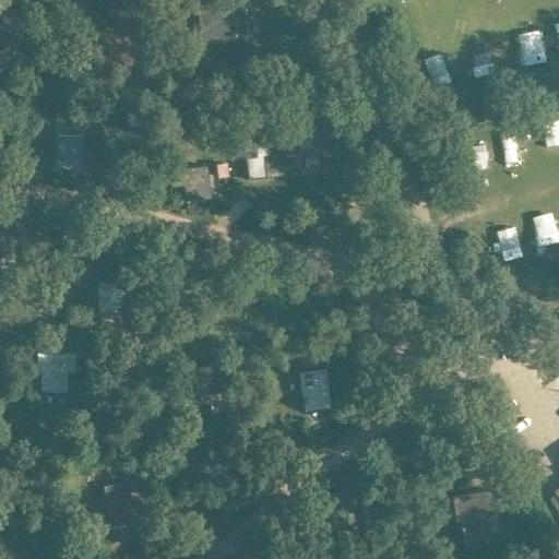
[(0,13),(0,56),(12,55),(9,33),(13,32),(9,12),(0,13)]
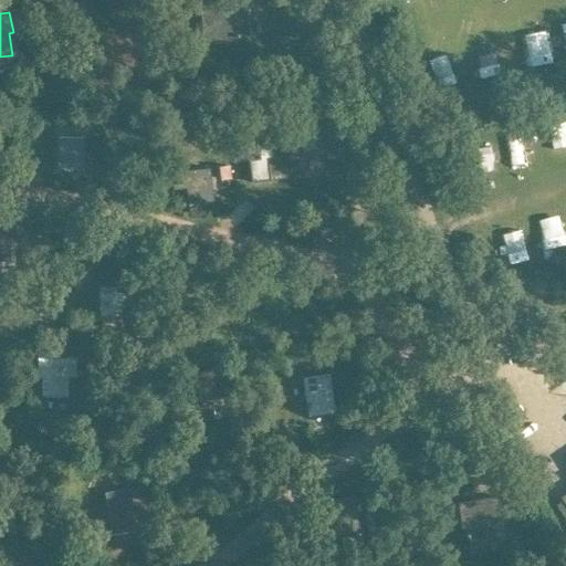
[(546,33),(528,37),(533,59),(551,55),(546,33)]
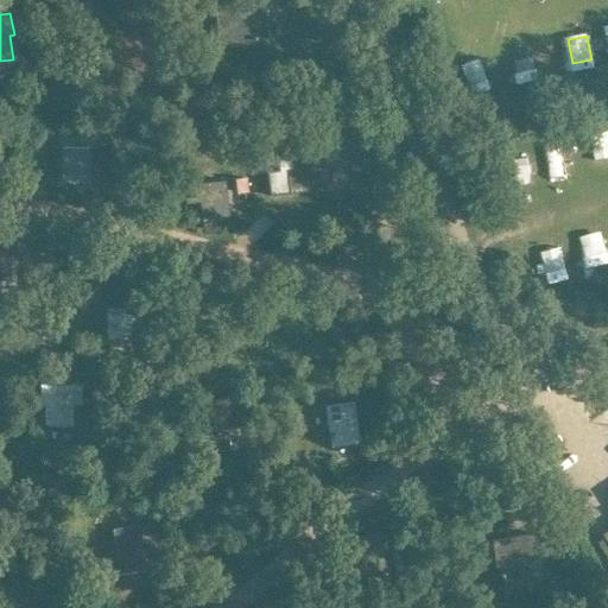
[(271,145),(260,147),(261,157),(273,156),(271,145)]
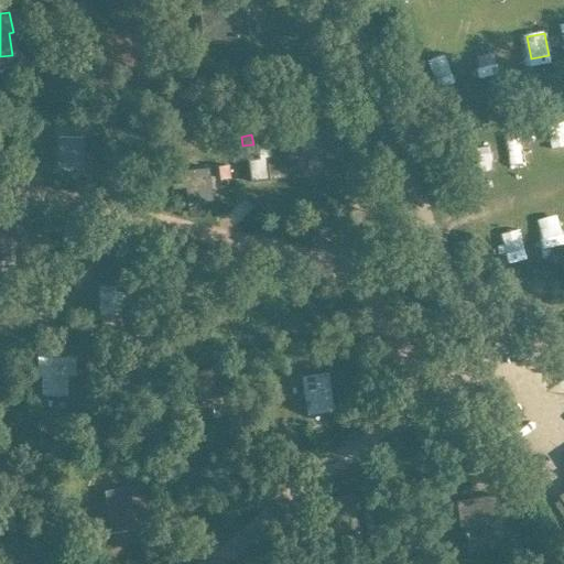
[(57,170),(83,170),(83,136),(57,136),(57,170)]
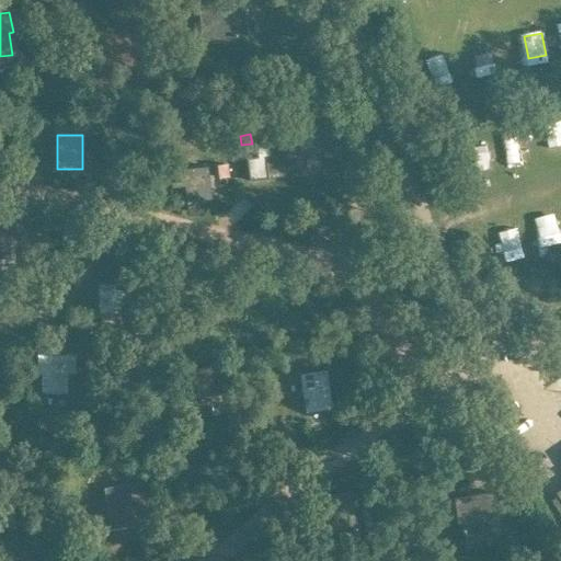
[(267,178),(282,176),(302,173),(302,172),(300,172),(298,158),(301,158),(299,147),(264,152),(267,178)]
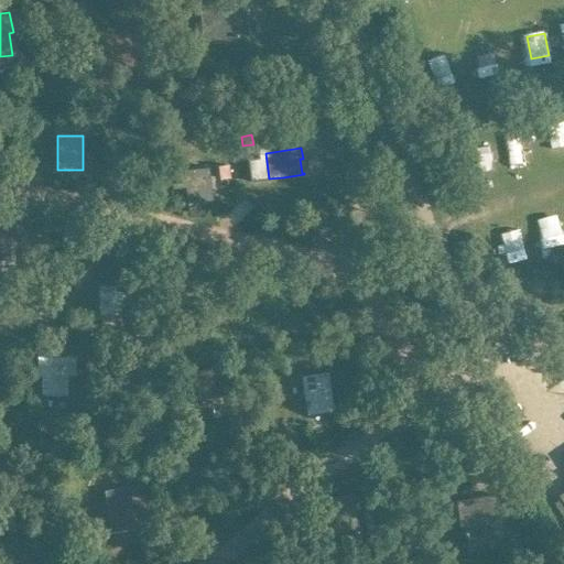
[(170,171),(172,187),(185,186),(186,203),(213,199),(209,166),(170,171)]
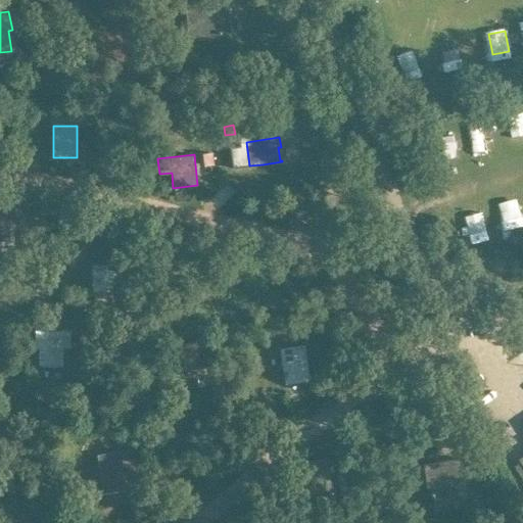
[(106,265),(92,265),(92,290),(115,290),(115,272),(115,259),(106,260),(106,265)]
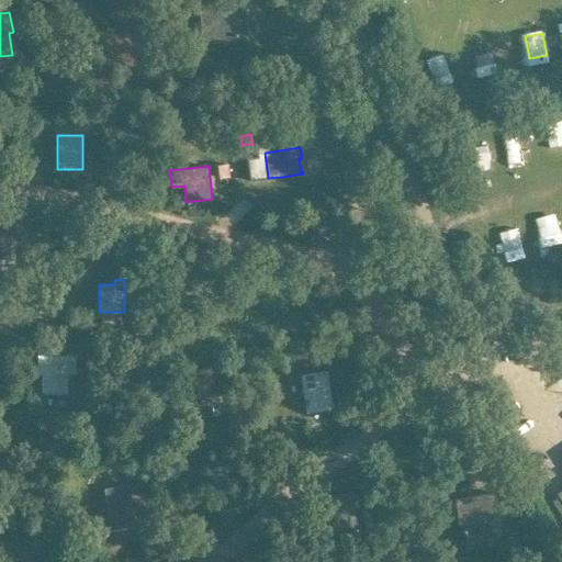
[(211,332),(214,343),(221,340),(218,330),(211,332)]
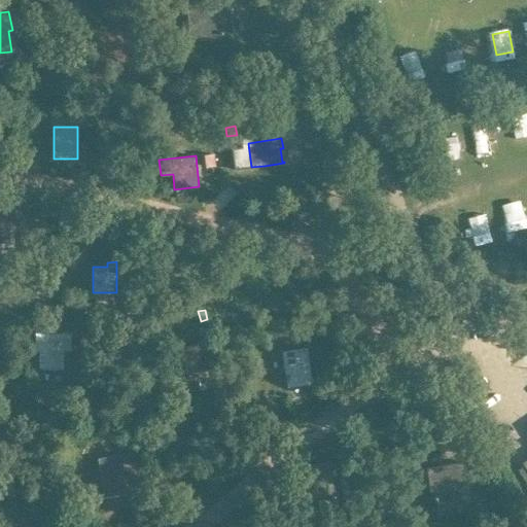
[(69,350),(70,334),(34,332),(34,350),(39,351),(38,369),(62,369),(63,349),(69,350)]
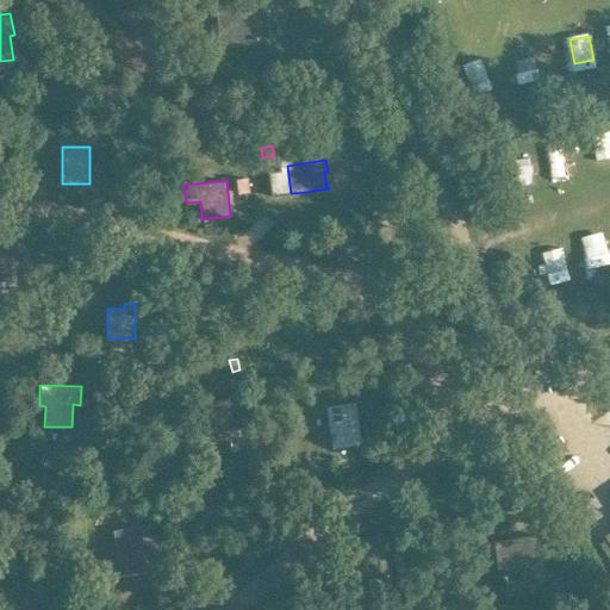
[(104,386),(104,400),(113,400),(113,386),(104,386)]
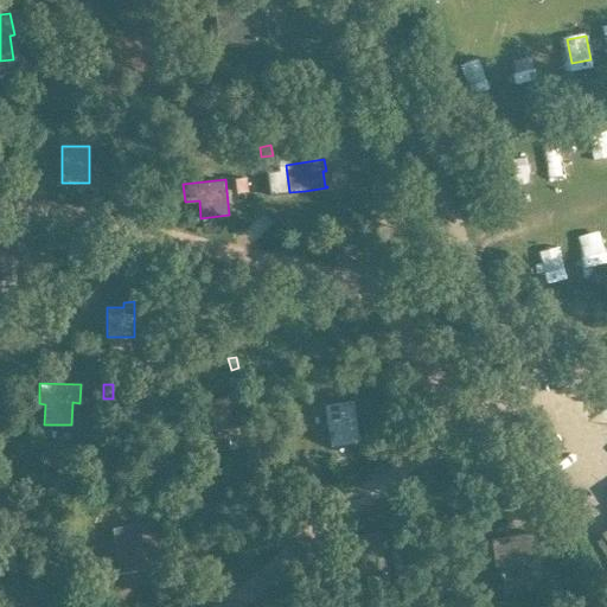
[(213,428),(241,425),(236,390),(224,391),(225,397),(209,398),(213,428)]
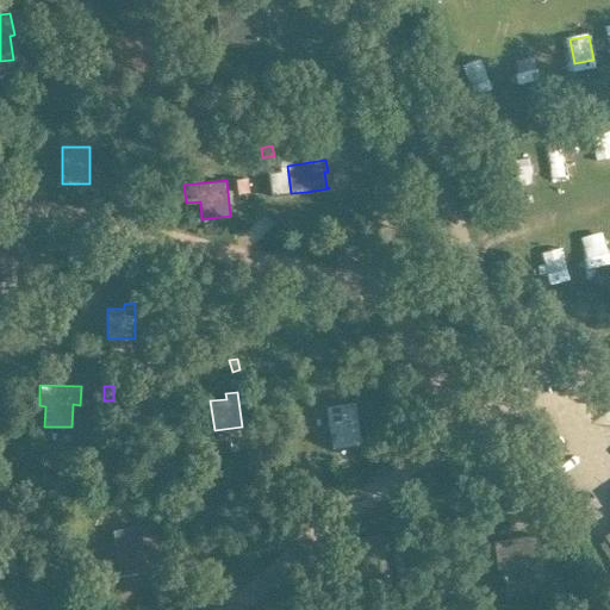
[(354,403),(327,406),(328,417),(332,447),(360,443),(355,408),(354,403)]
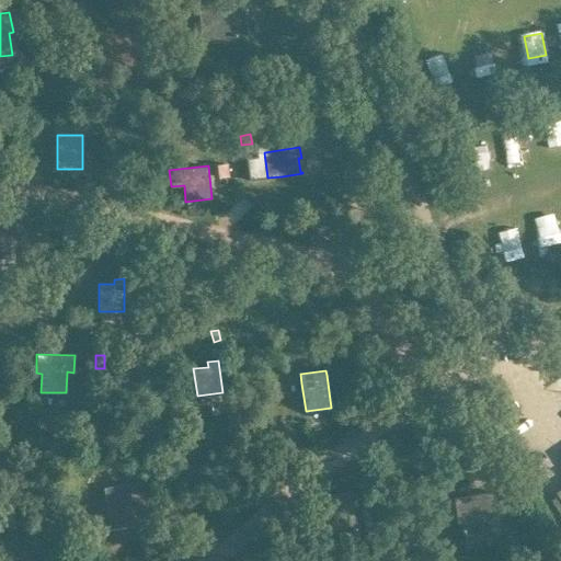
[(343,373),(335,374),(336,386),(345,384),(343,373)]
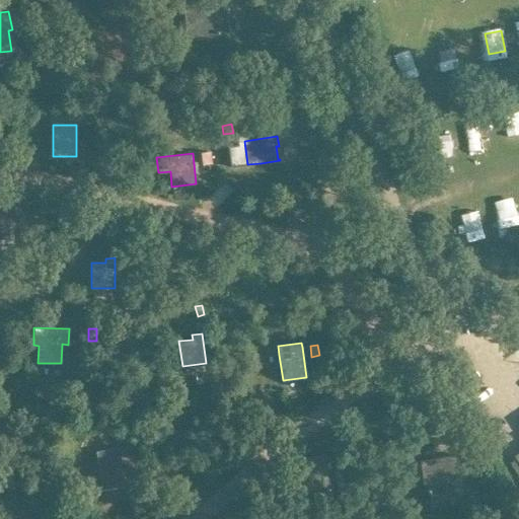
[(125,486),(123,467),(120,449),(120,447),(96,450),(101,489),(125,486)]
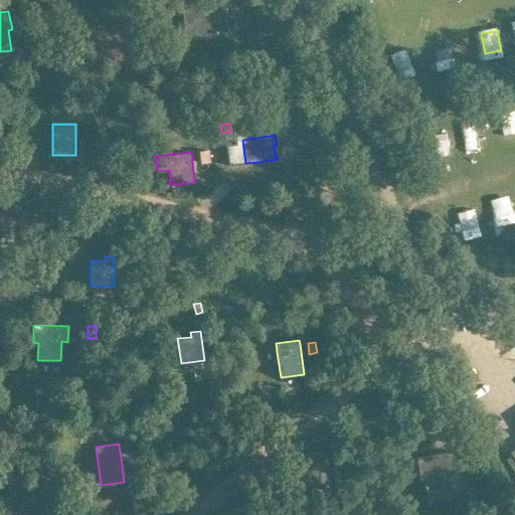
[(304,488),(327,485),(323,452),(299,455),(304,488)]
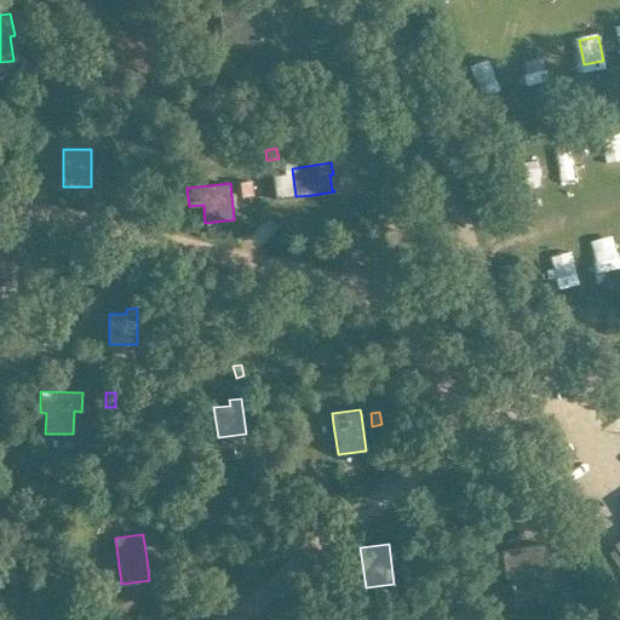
[(546,595),(541,562),(547,561),(545,544),(501,551),(506,579),(510,578),(514,600),(546,595)]
